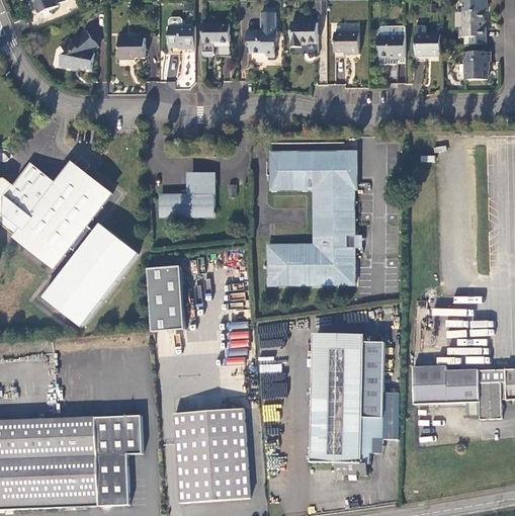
[(25,0),(26,1),(28,0),(31,0),(36,10),(39,12),(59,5),(58,2),(64,0),(25,0)]
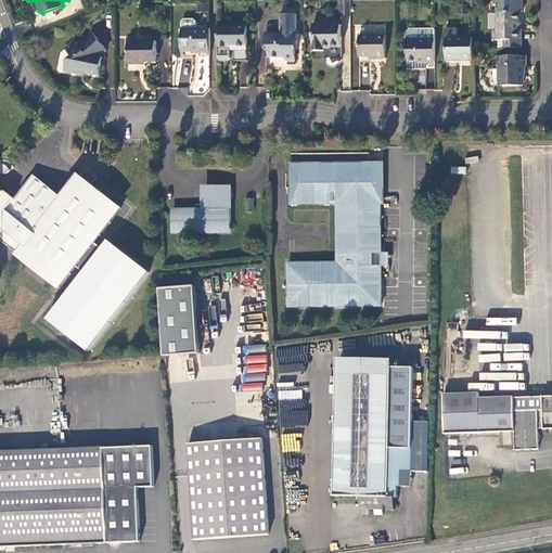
[(205,1),(195,0),(195,10),(205,10),(205,1)]
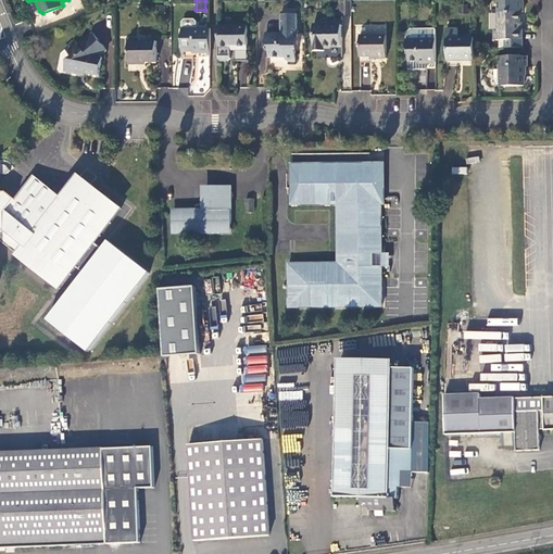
[(337,0),(338,14),(348,14),(347,0),(337,0)]
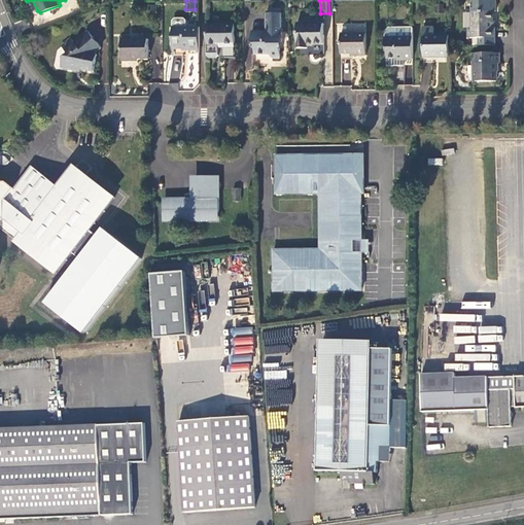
[(469,0),(470,8),(491,7),(494,7),(494,0),(469,0)]
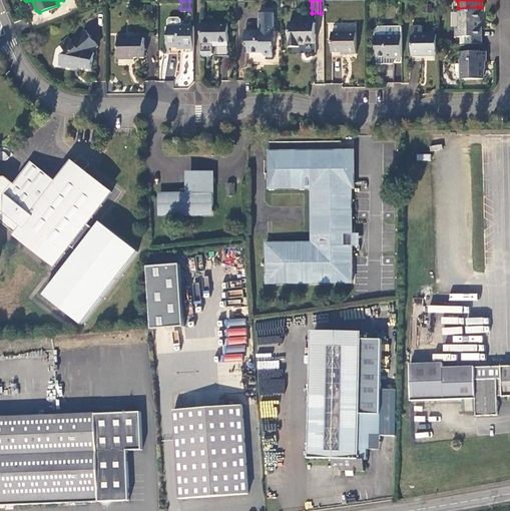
[(478,25),(478,7),(458,8),(458,25),(454,25),(454,33),(481,33),(481,25),(478,25)]
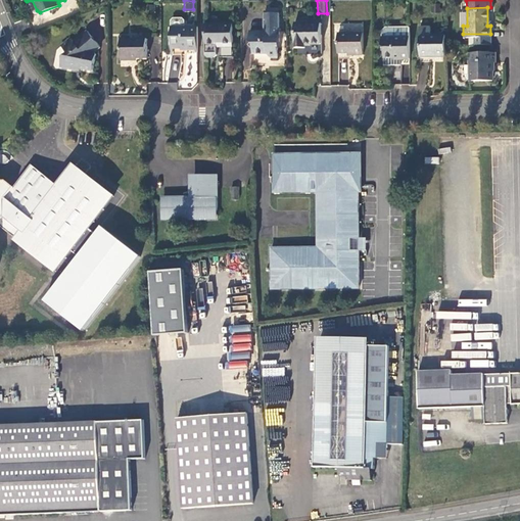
[(276,10),(262,10),(262,29),(247,28),(247,37),(250,40),(251,51),(262,51),(267,55),(274,55),(274,39),(278,39),(276,10)]
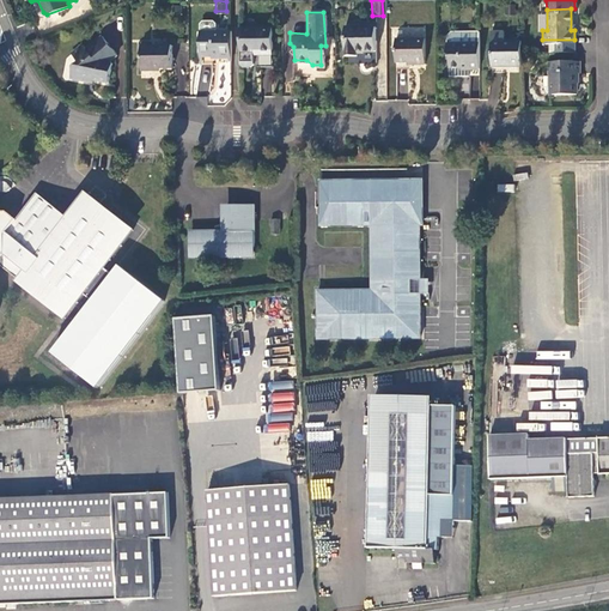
[(227,56),(230,56),(229,30),(227,30),(213,30),(213,22),(211,20),(201,20),(199,23),(198,30),(198,53),(209,53),(211,56),(227,56)]
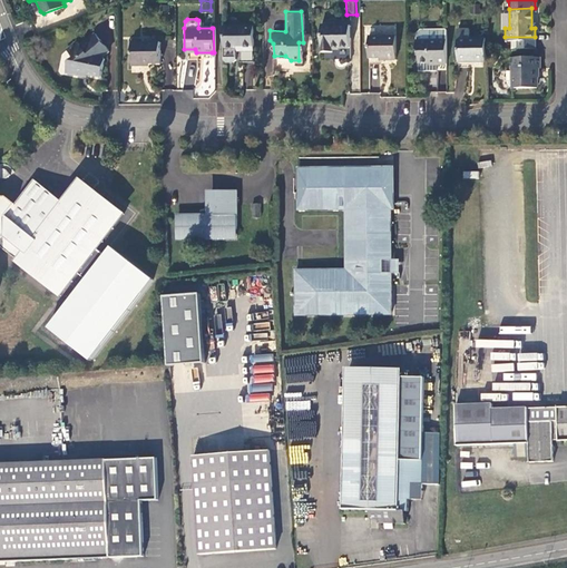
[(252,22),(222,23),(222,46),(222,57),(223,58),(224,59),(232,59),(235,57),(235,46),(240,46),(240,48),(252,48),(252,22)]
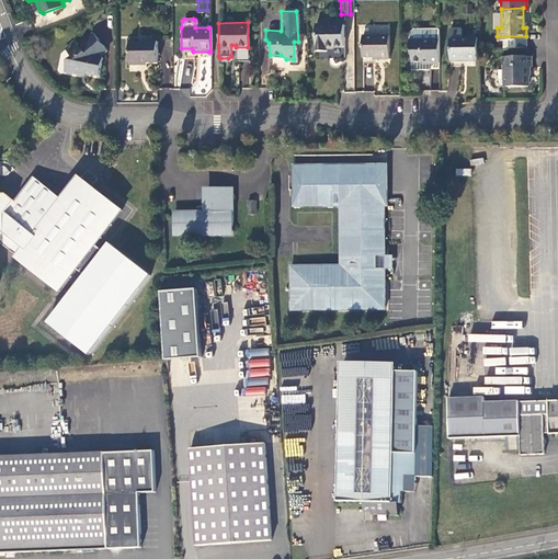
[(342,22),(314,23),(315,48),(326,48),(326,45),(342,45),(342,22)]
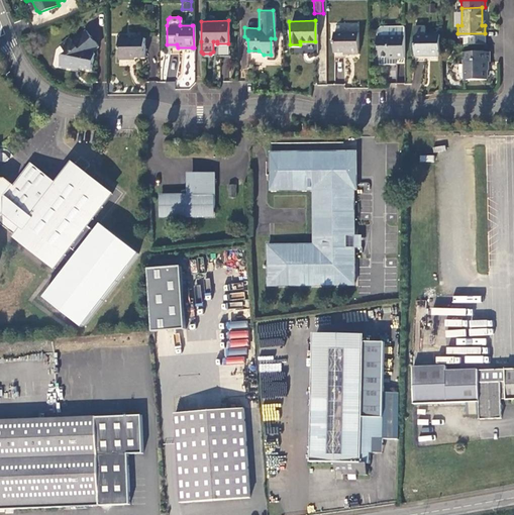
[(438,54),(437,43),(437,31),(423,31),(423,23),(412,24),(413,53),(438,54)]
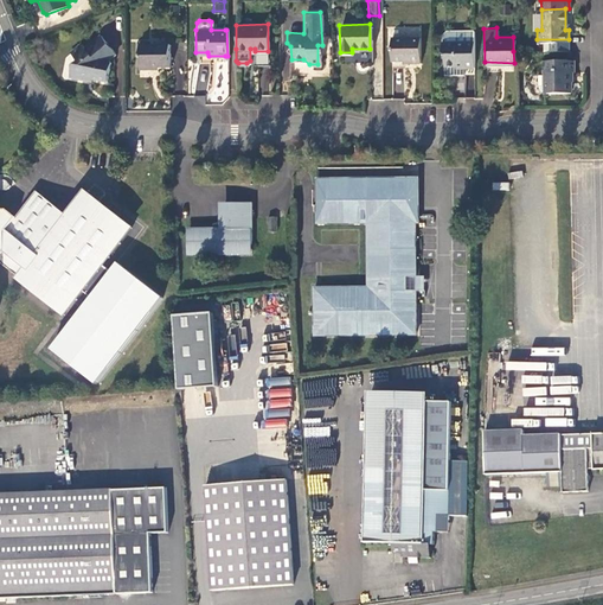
[(461,65),(472,64),(472,29),(470,29),(444,29),(441,33),(440,40),(440,49),(443,52),(442,72),(461,72),(461,65)]
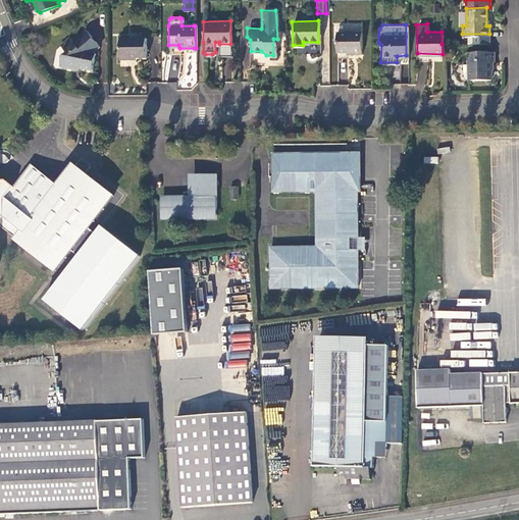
[(97,43),(86,31),(72,41),(69,37),(60,45),(65,53),(60,56),(58,64),(71,67),(74,65),(91,69),(95,52),(91,48),(97,43)]
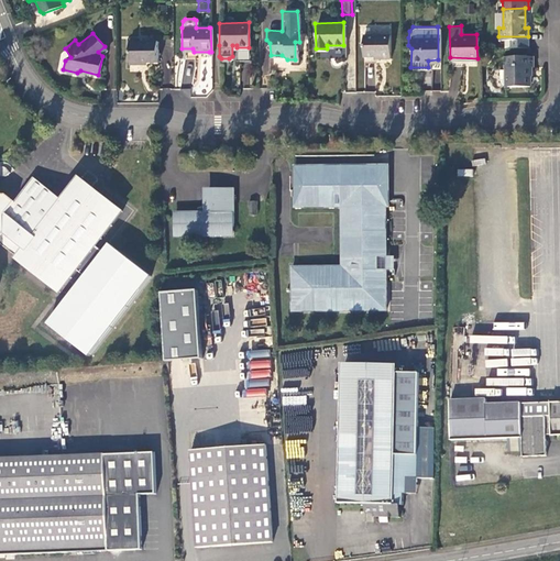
[(388,33),(362,33),(362,55),(379,55),(379,56),(388,56),(388,33)]
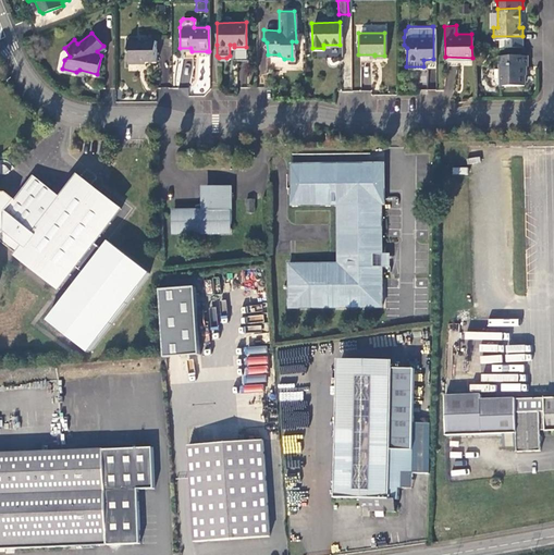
[(154,39),(126,39),(126,62),(137,61),(138,60),(155,60),(154,39)]
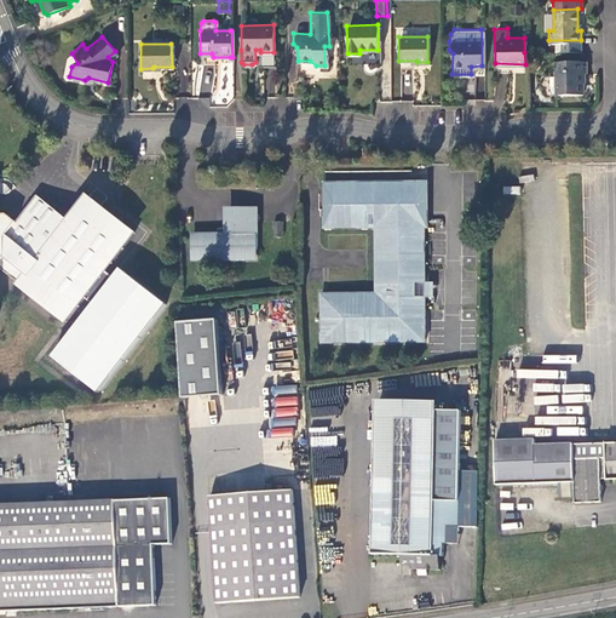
[(230,58),(212,57),(209,102),(229,102),(230,58)]
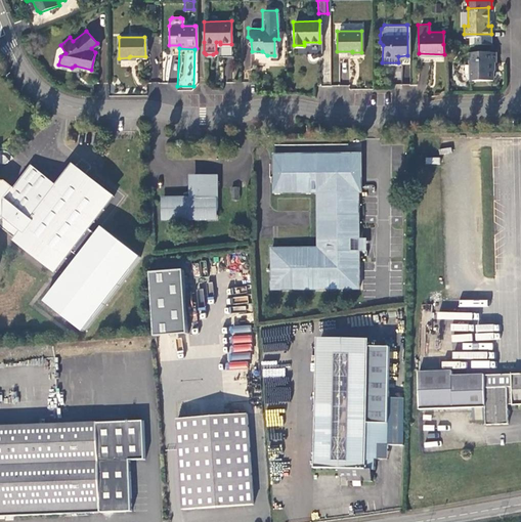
[(491,56),(491,50),(467,49),(467,59),(470,59),(470,77),(491,77),(491,56)]
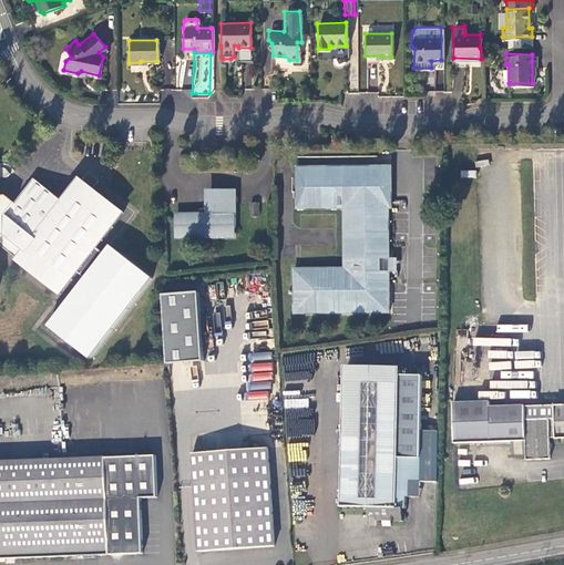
[(389,166),(294,166),(294,208),(341,208),(341,268),(290,268),(290,312),(386,312),(386,271),(377,271),(377,258),(386,258),(386,208),(389,208),(389,201),(385,201),(385,191),(389,191),(389,166)]
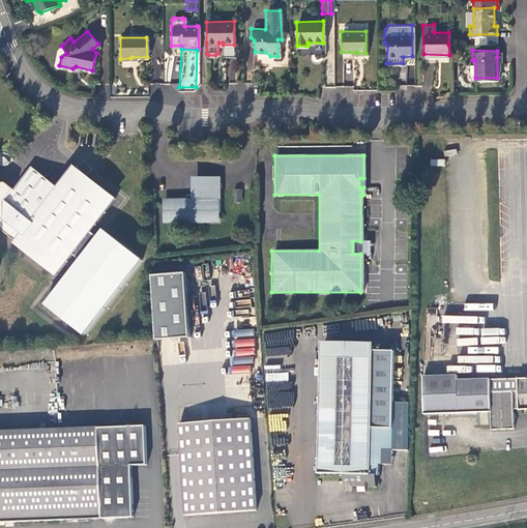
[(56,184),(13,240),(12,241),(53,273),(54,274),(117,198),(84,172),(74,164),(56,184)]
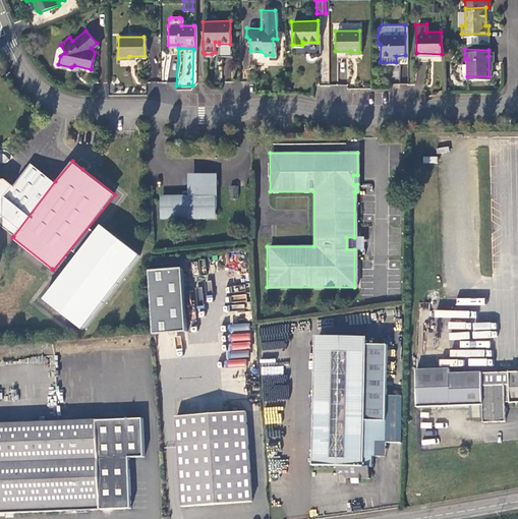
[(0,225),(13,236),(55,181),(30,162),(12,184),(4,178),(0,177),(0,225)]
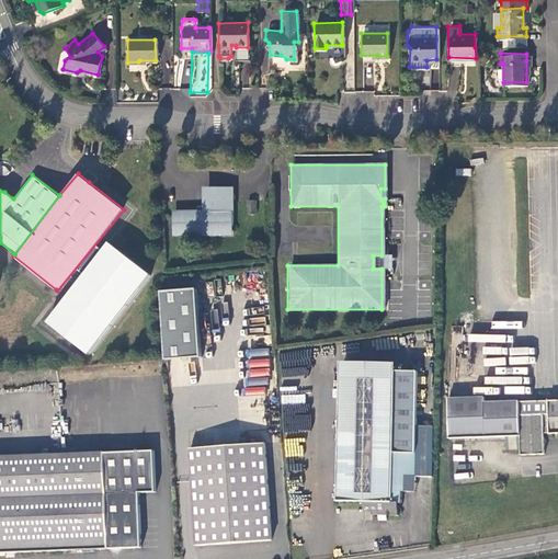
[(174,234),(208,234),(231,234),(231,224),(230,185),(203,186),(204,209),(174,210),(174,234)]
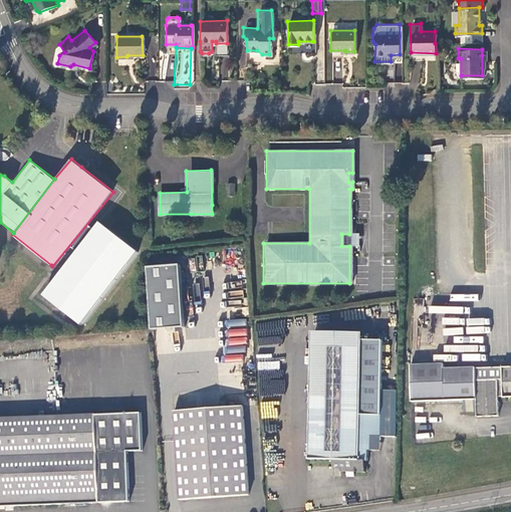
[(349,234),(341,234),(341,246),(349,246),(357,246),(357,234),(352,234),(349,234)]
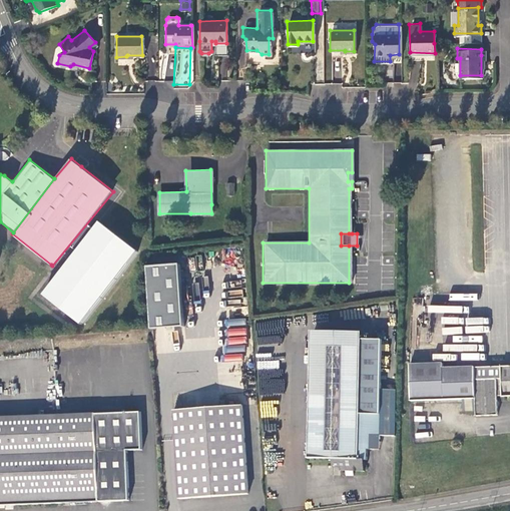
[(182,325),(178,264),(145,266),(150,328),(182,325)]
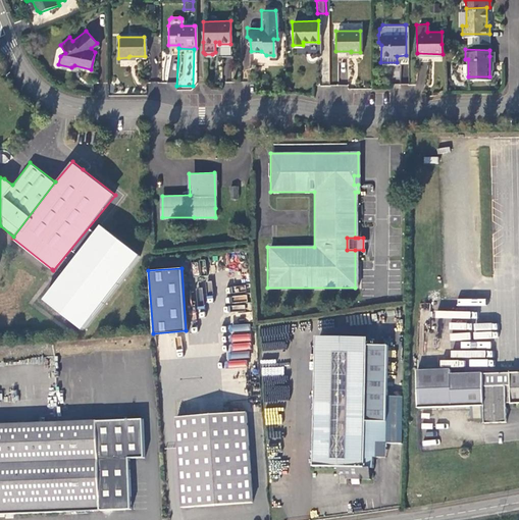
[(315,344),(313,466),(338,466),(338,473),(346,473),(346,477),(351,478),(351,483),(357,483),(358,478),(368,479),(368,467),(372,467),(372,456),(377,456),(377,444),(384,445),(384,443),(384,421),(365,420),(366,346),(315,344)]
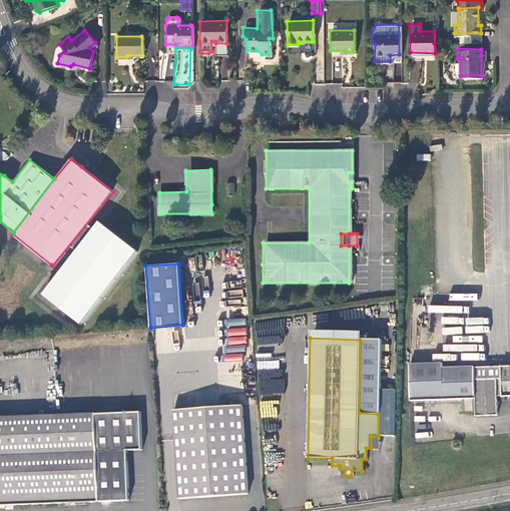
[(360,340),(359,413),(378,414),(379,390),(380,340),(360,340)]
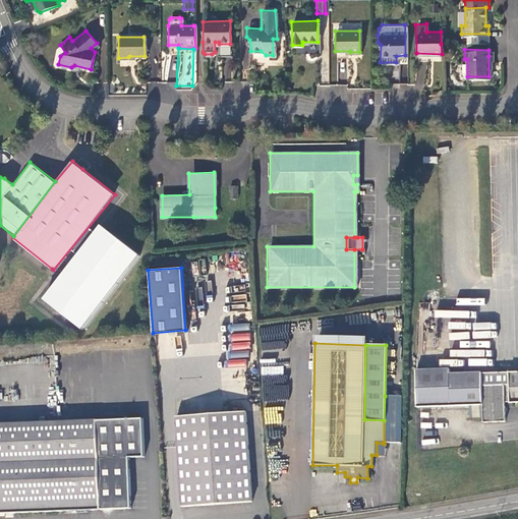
[(279,363),(257,365),(259,376),(280,373),(279,363)]
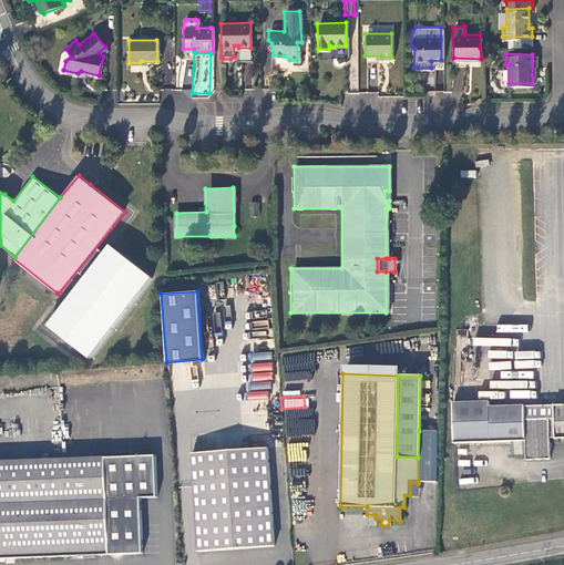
[(451,442),(524,440),(524,459),(549,459),(547,437),(553,435),(553,438),(563,437),(563,403),(523,406),(523,403),(488,404),(488,399),(450,401),(451,442)]
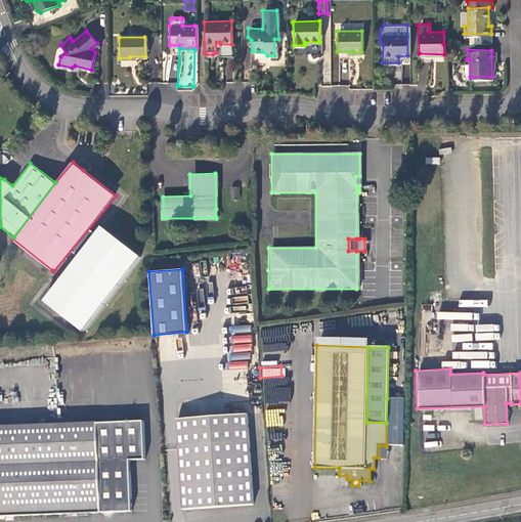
[(402,398),(387,398),(386,423),(386,444),(401,444),(402,398)]
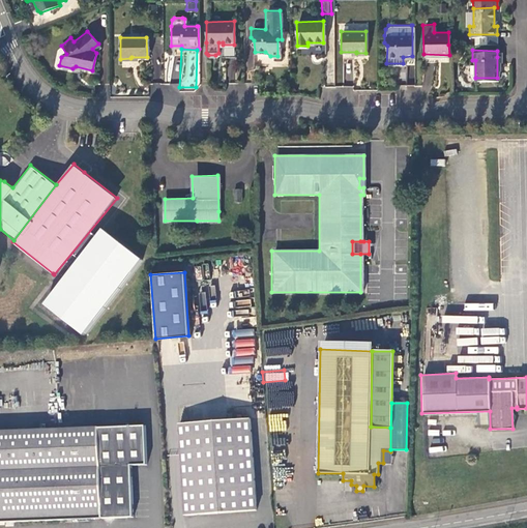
[(265,412),(266,429),(284,429),(284,411),(265,412)]
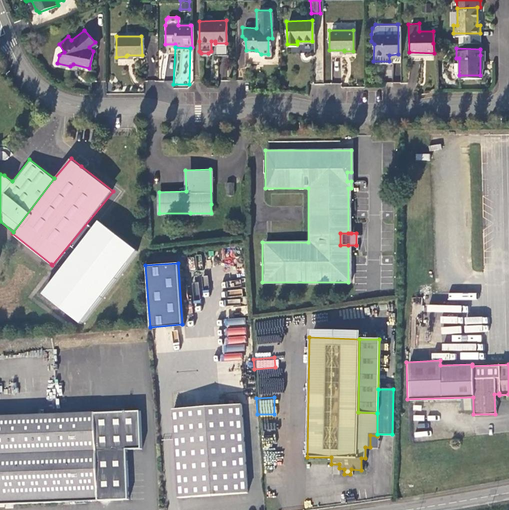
[(239,403),(171,409),(177,497),(245,492),(239,403)]
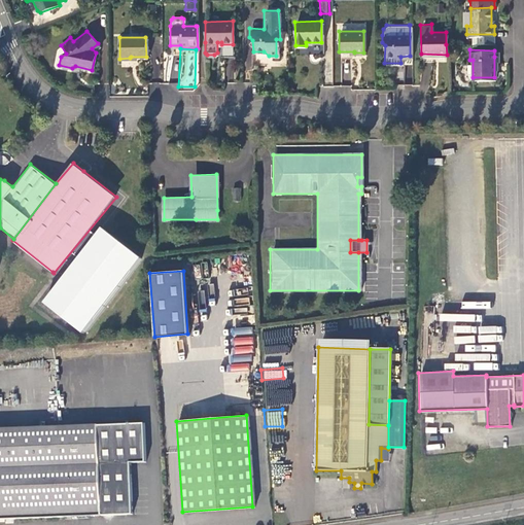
[(131,513),(130,461),(145,461),(143,421),(0,426),(0,518),(7,518),(131,513)]
